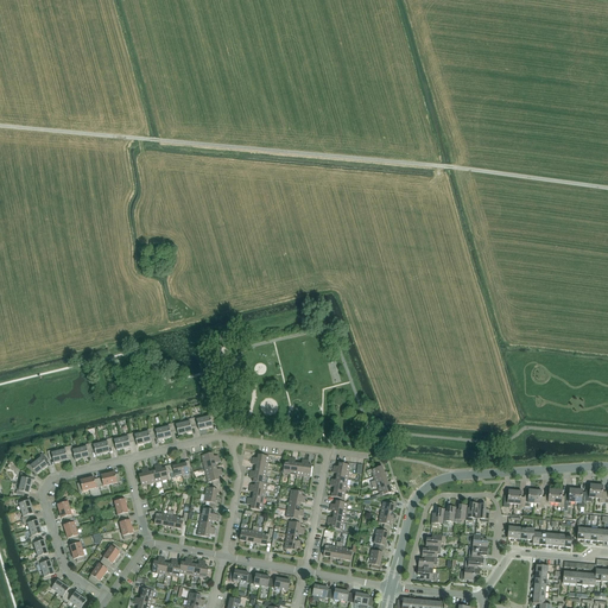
[(215,420),(213,413),(209,415),(210,417),(203,418),(206,429),(213,428),(211,422),(215,420)]
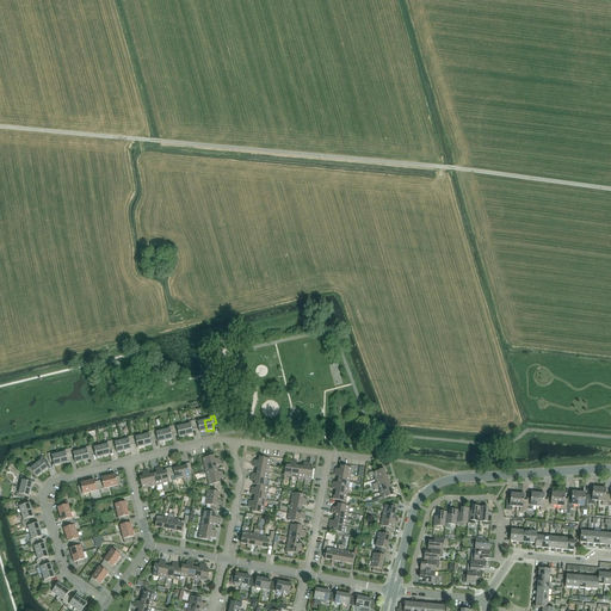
[(190,424),(184,425),(186,436),(193,434),(192,429),(195,429),(193,420),(190,421),(190,424)]
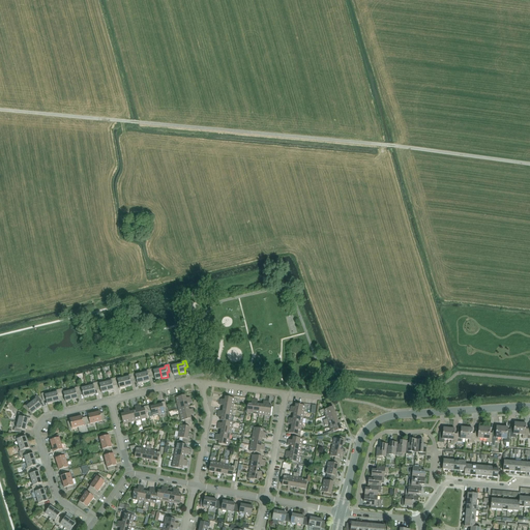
[(171,364),(168,364),(169,372),(172,371),(173,376),(179,374),(177,364),(172,365),(171,364)]
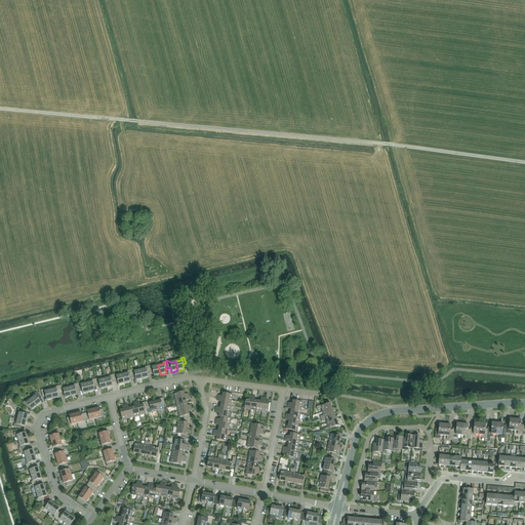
[(149,366),(150,372),(153,371),(154,376),(160,374),(158,365),(152,367),(152,365),(149,366)]
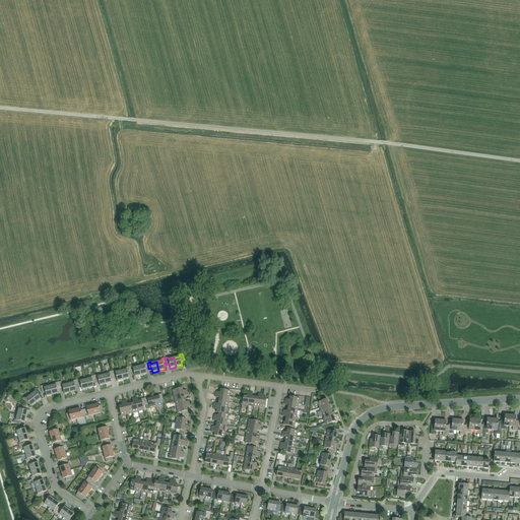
[(144,365),(138,367),(141,376),(146,374),(145,370),(148,369),(147,363),(143,363),(144,365)]
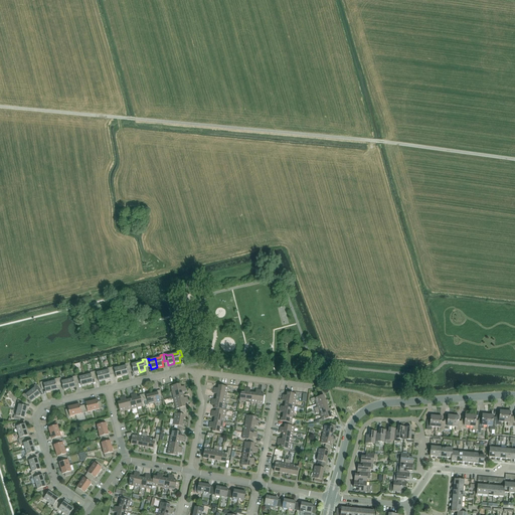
[(131,362),(128,363),(130,369),(133,368),(134,373),(140,372),(137,363),(132,364),(131,362)]
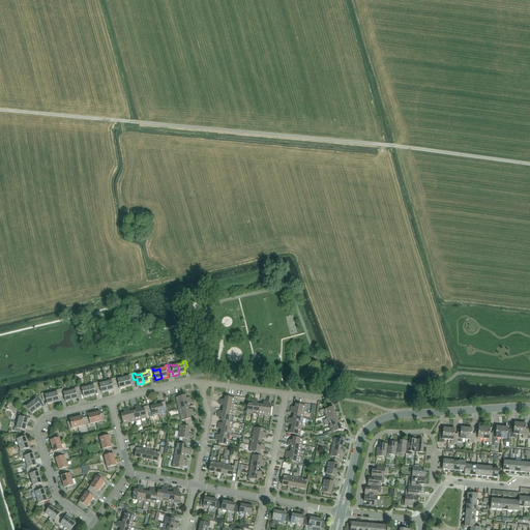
[(128,377),(123,378),(125,387),(131,385),(130,381),(134,380),(131,374),(128,375),(128,377)]
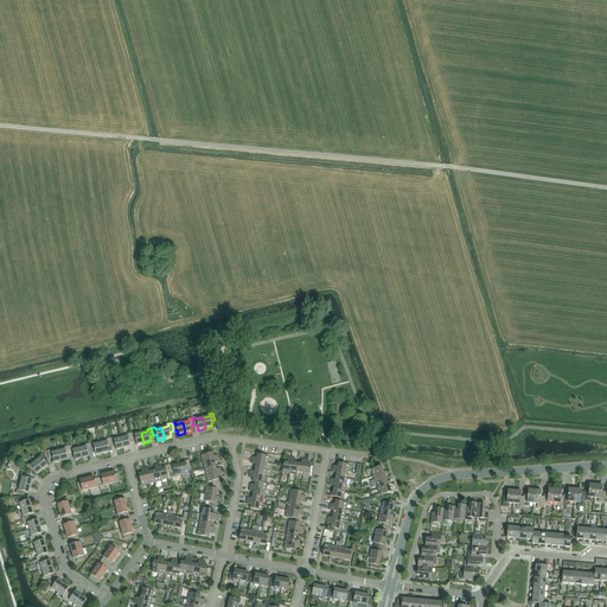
[(131,433),(132,440),(135,440),(136,445),(144,443),(141,433),(135,434),(134,432),(131,433)]
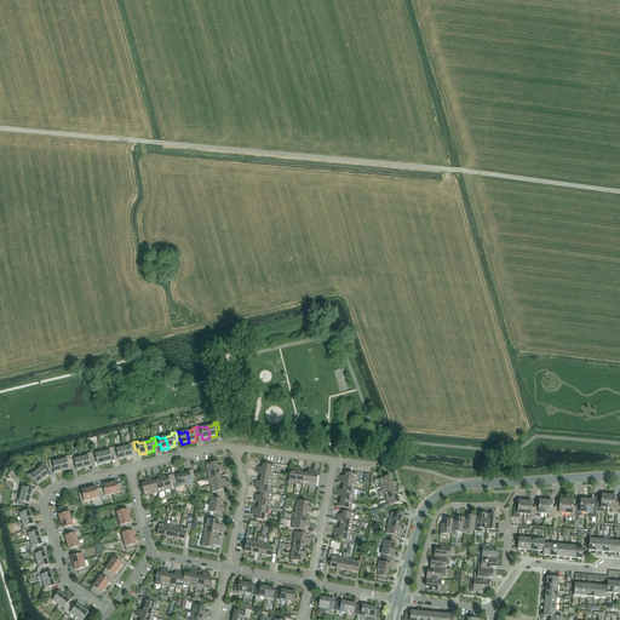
[(130,446),(124,447),(126,458),(133,457),(131,451),(135,449),(133,442),(130,443),(130,446)]
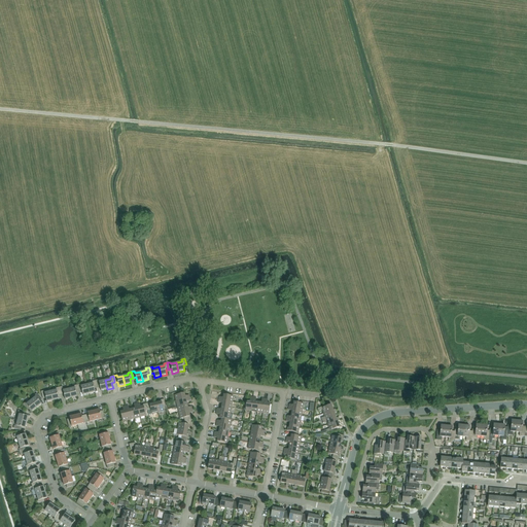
[(97,387),(96,380),(92,381),(93,383),(86,385),(89,393),(95,392),(94,387),(97,387)]
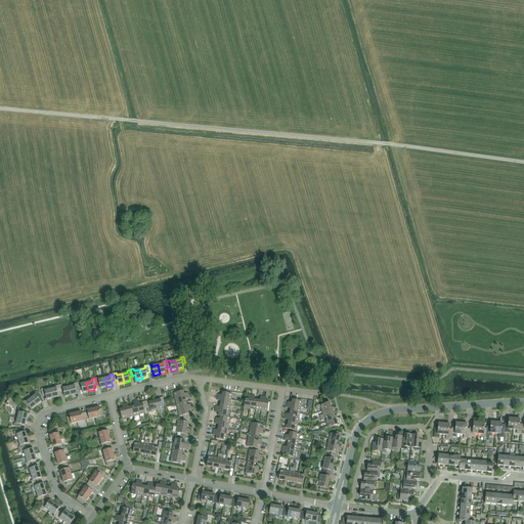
[(98,378),(95,378),(96,385),(99,384),(100,389),(106,387),(104,378),(98,380),(98,378)]
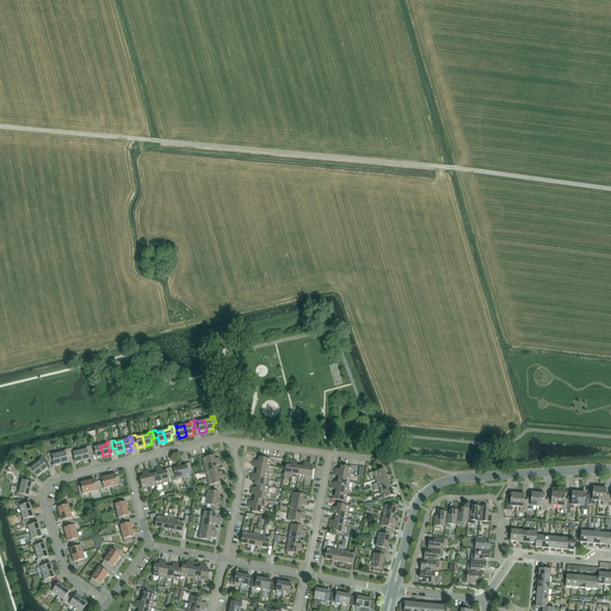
[(93,445),(90,446),(92,454),(94,452),(97,458),(103,456),(100,446),(94,448),(93,445)]
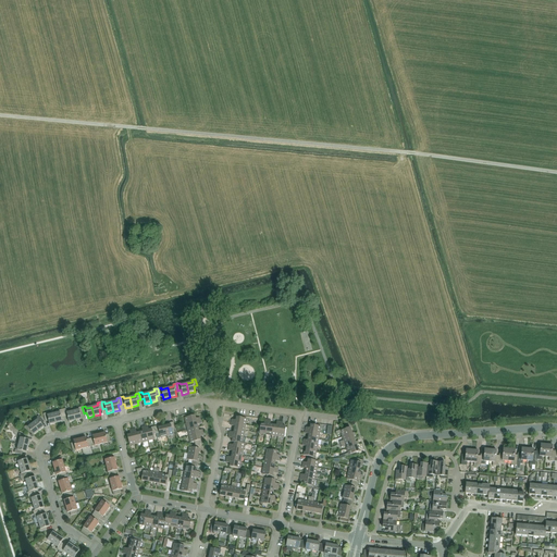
[(78,409),(73,411),(75,421),(82,419),(81,415),(84,413),(82,407),(78,408),(78,409)]
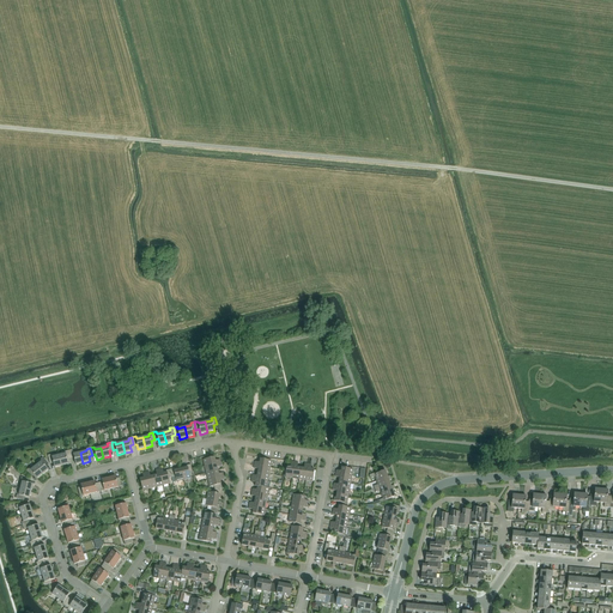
[(68,450),(71,457),(74,457),(76,465),(83,463),(80,453),(73,454),(72,449),(68,450)]
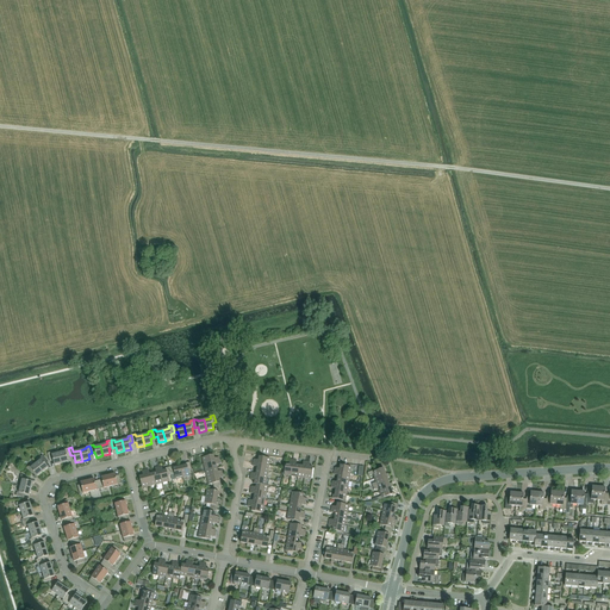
[(66,452),(58,453),(61,464),(68,462),(67,456),(70,455),(68,448),(64,449),(66,452)]
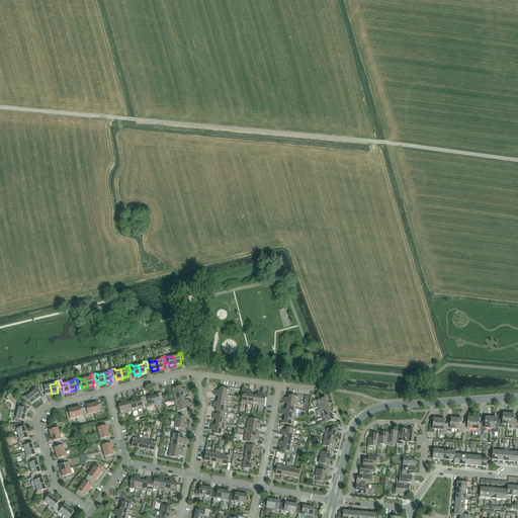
[(44,384),(40,384),(41,392),(45,391),(47,395),(52,394),(50,384),(45,386),(44,384)]
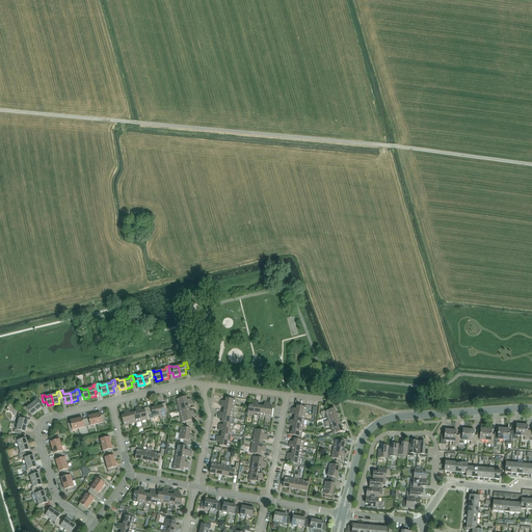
[(35,401),(31,404),(37,411),(42,408),(38,404),(42,402),(37,397),(34,399),(35,401)]
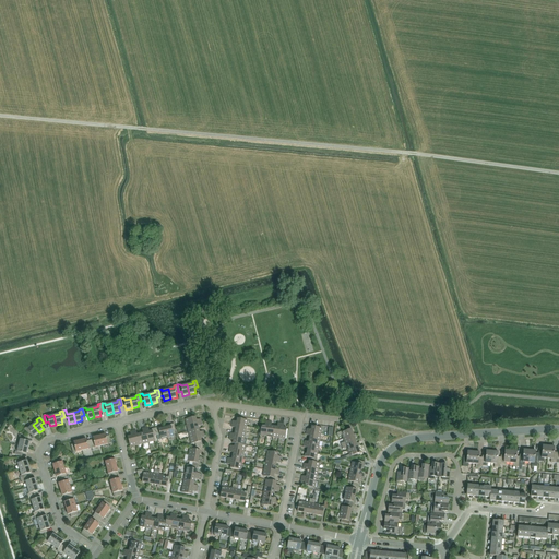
[(187,426),(201,423),(201,419),(197,420),(195,417),(185,419),(187,426)]
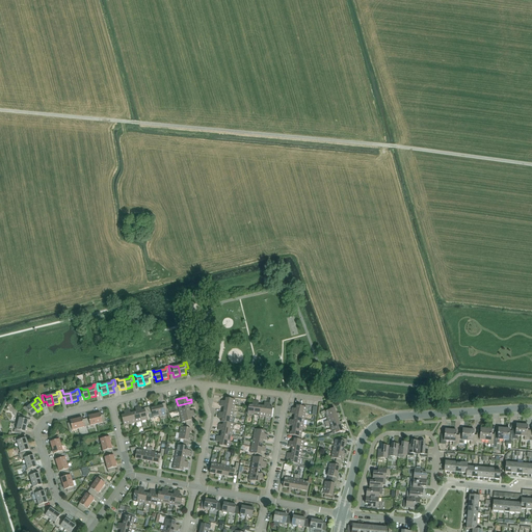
[(191,402),(178,405),(179,410),(189,408),(188,405),(192,404),(191,402)]
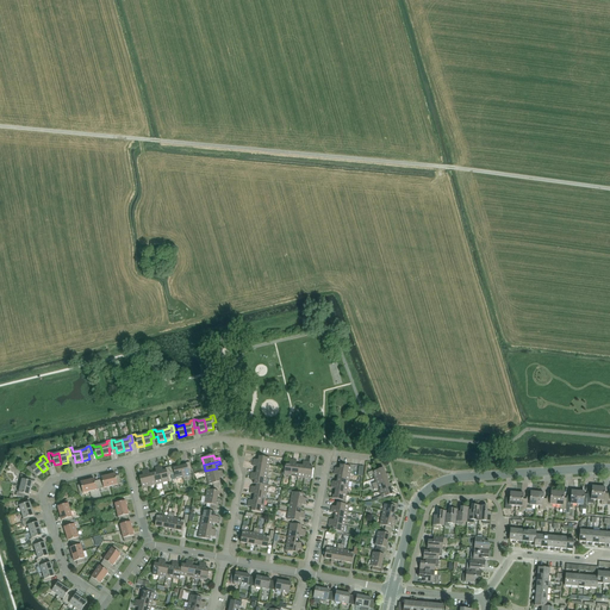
[(184,466),(180,467),(182,478),(190,477),(188,471),(192,470),(190,462),(186,464),(184,465),(184,466)]
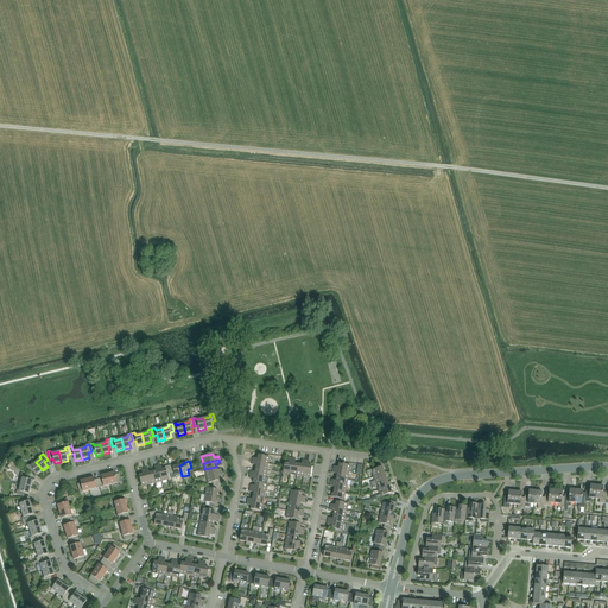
[(268,464),(252,461),(252,464),(257,466),(255,469),(267,470),(268,464)]
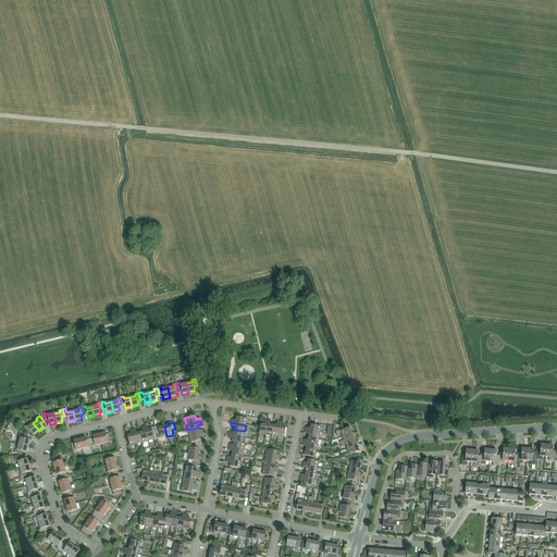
[(39,431),(33,423),(27,426),(26,425),(24,428),(28,433),(31,431),(34,435),(39,431)]
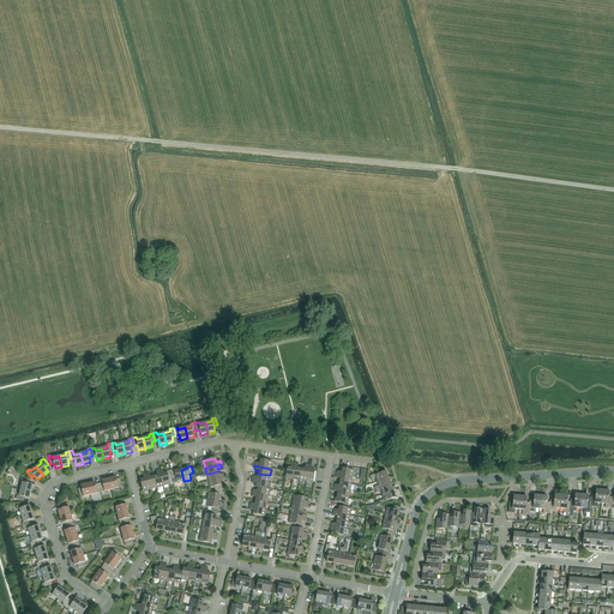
[(162,469),(160,470),(163,486),(170,485),(169,479),(172,477),(170,470),(167,471),(167,473),(163,474),(162,469)]
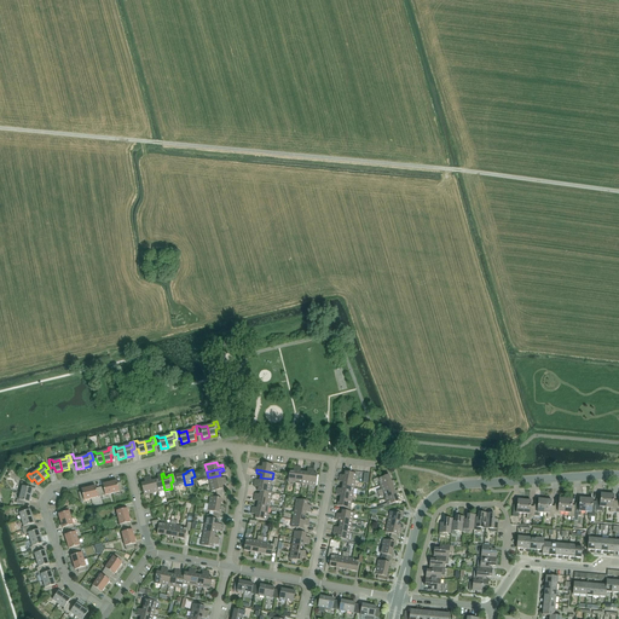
[(175,473),(172,474),(173,481),(177,480),(179,487),(185,485),(183,474),(179,474),(178,473),(175,474),(175,473)]
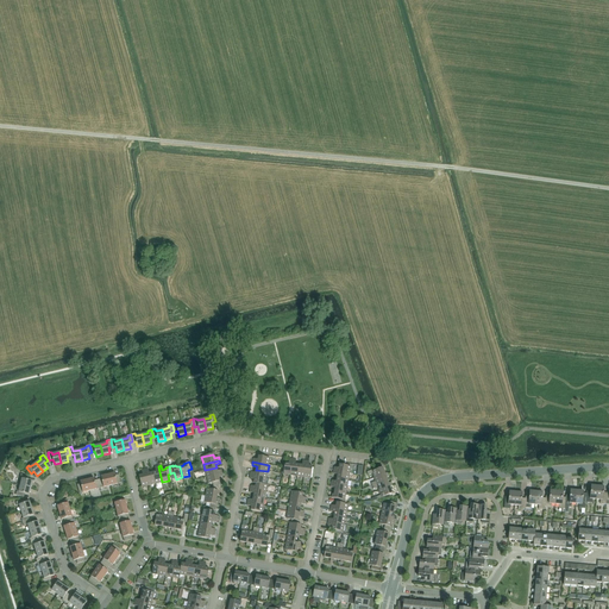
[(372,473),(374,478),(385,473),(383,468),(372,471),(371,470),(366,472),(368,475),(372,473)]
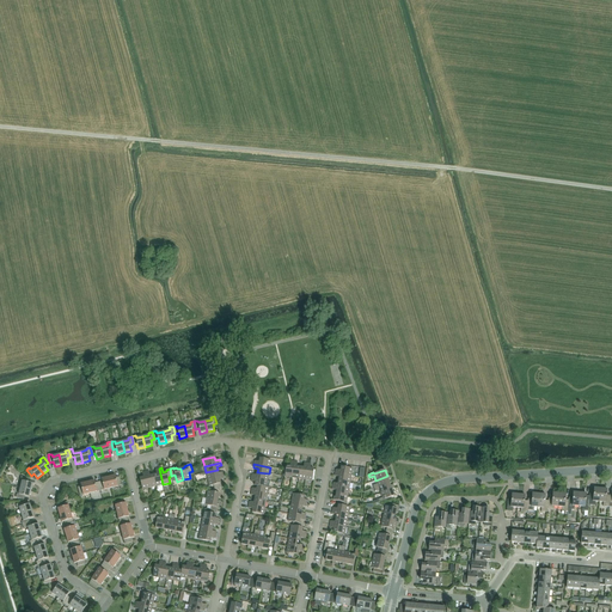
[(148,471),(146,472),(150,488),(155,487),(153,475),(150,476),(148,471)]
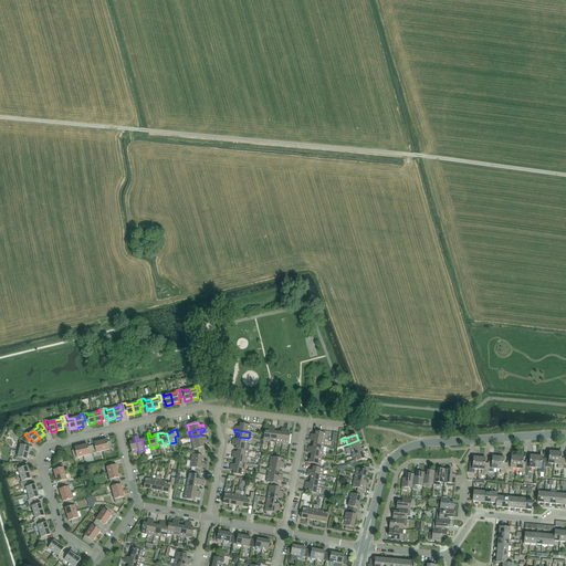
[(132,453),(138,451),(135,437),(132,437),(133,441),(129,442),(132,453)]
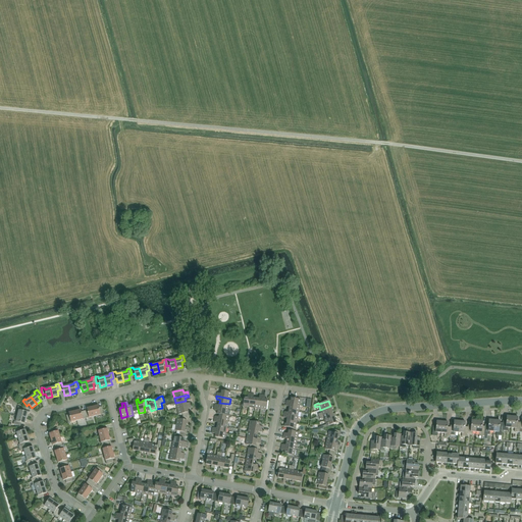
[(300,406),(285,403),(285,406),(290,407),(289,410),(299,412),(300,406)]
